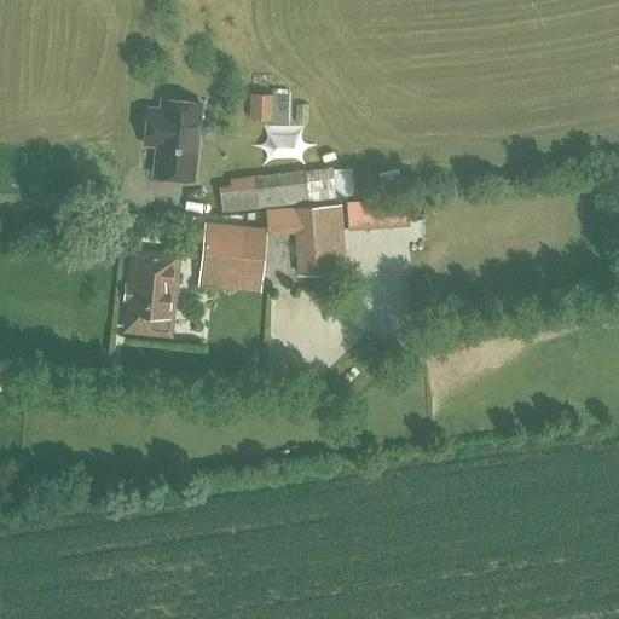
[(250,120),(271,121),(271,125),(288,125),(289,94),(272,93),(272,94),(252,92),(250,120)]
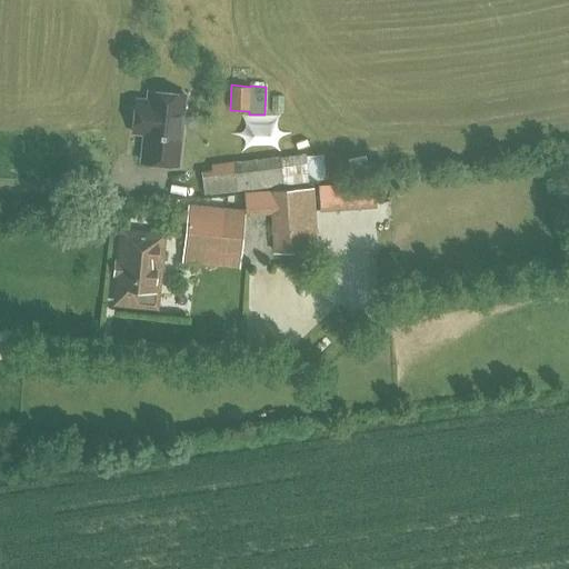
[(142,161),(177,165),(185,95),(149,90),(148,101),(137,99),(136,103),(133,106),(132,113),(135,117),(133,131),(145,132),(142,161)]
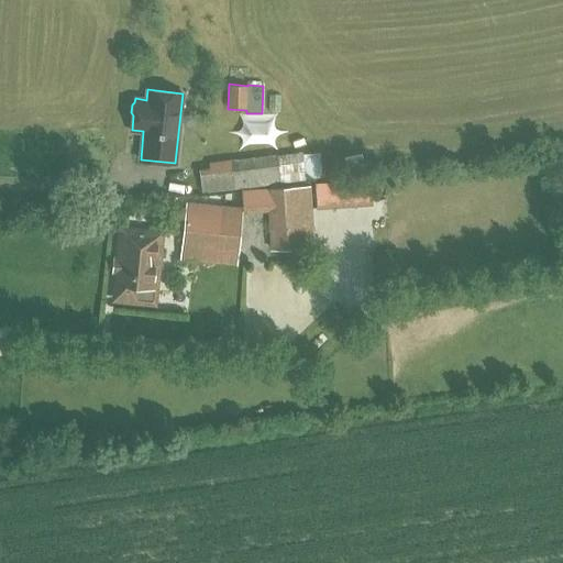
[(201,195),(304,180),(321,177),(319,157),(301,159),(300,152),(208,162),(209,168),(198,169),(201,195)]
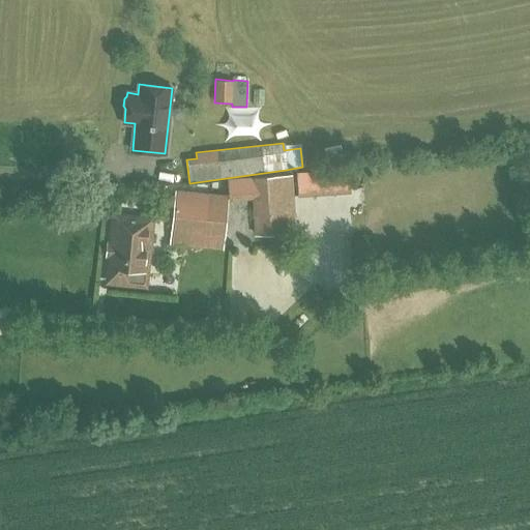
[(297,176),(299,198),(353,193),(351,171),(297,176)]
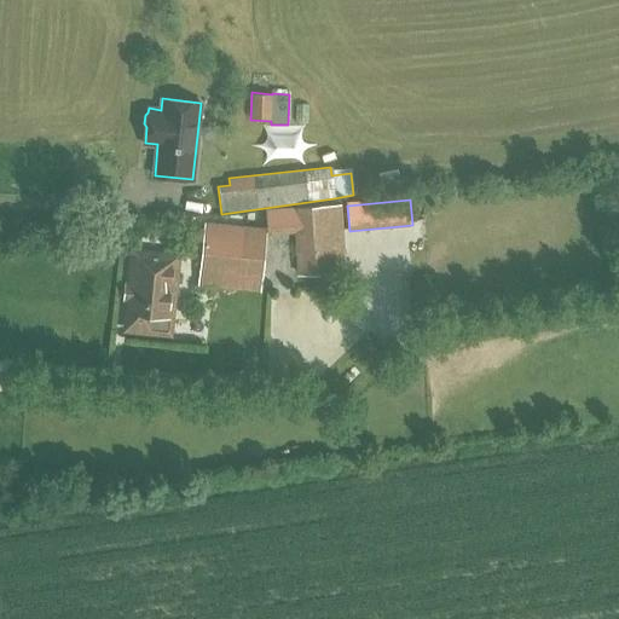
[(342,209),(267,215),(268,232),(296,231),(301,281),(347,277),(342,209)]
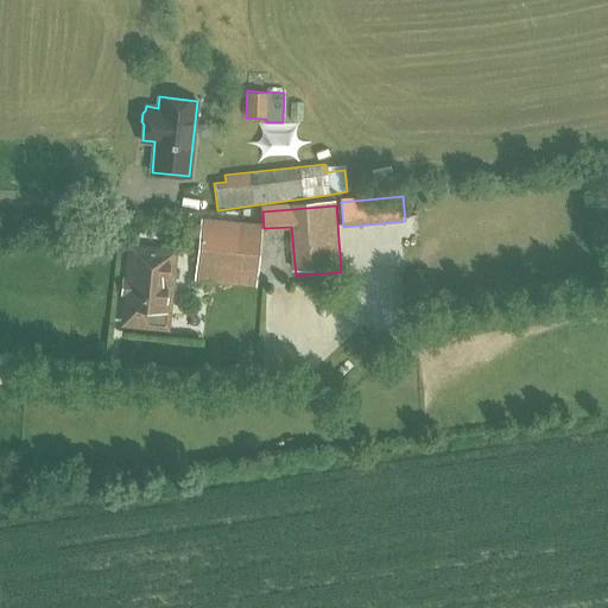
[(197,260),(200,260),(255,266),(257,266),(260,226),(201,220),(197,260)]
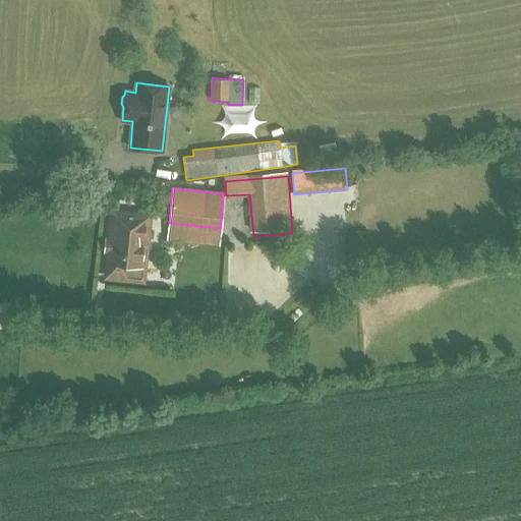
[(143,280),(146,266),(149,229),(145,229),(146,214),(115,211),(111,250),(108,249),(106,276),(143,280)]
